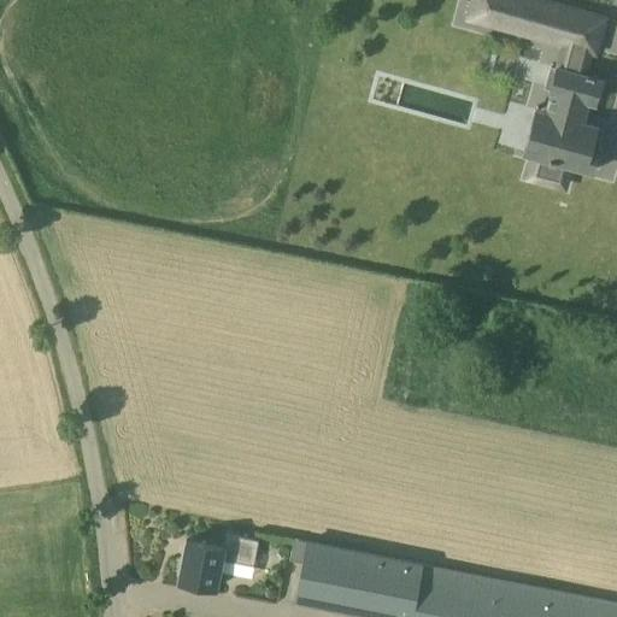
[(604,18),(539,0),(474,0),(469,17),(565,43),(559,66),(556,66),(556,68),(551,66),(545,88),(550,89),(550,90),(552,92),(546,112),(544,112),(544,113),(551,115),(540,156),(533,153),(532,156),(534,156),(529,177),(564,186),(569,165),(593,171),(599,147),(592,145),(597,125),(582,122),(588,101),(595,103),(601,78),(583,74),(589,50),(594,51),(604,18)]
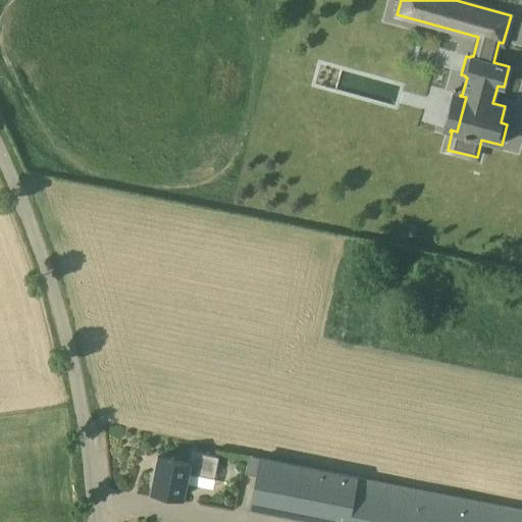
[(461,70),(466,54),(438,47),(434,63),(461,70)]
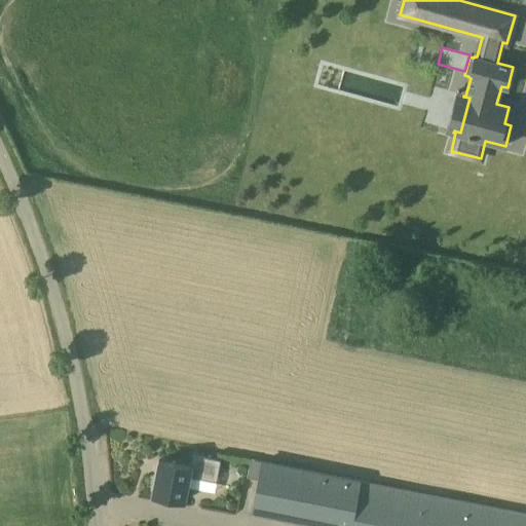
[(220,460),(192,454),(190,466),(159,460),(152,494),(184,500),(189,478),(216,483),(220,460)]
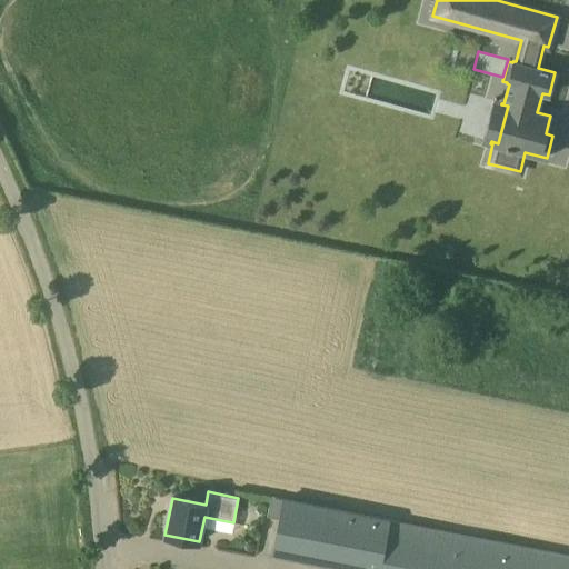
[(267,516),(280,518),(282,499),(272,498),(271,497),(270,499),(267,516)]
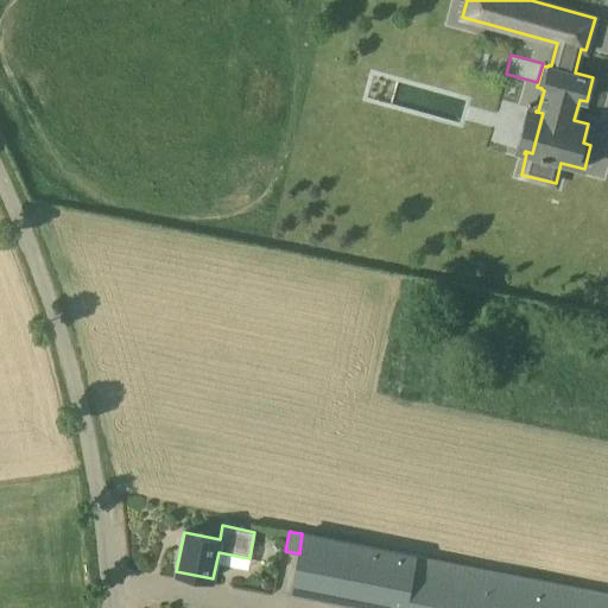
[(556,607),(561,584),(302,533),(299,553),(291,591),(375,607),(556,607)]
